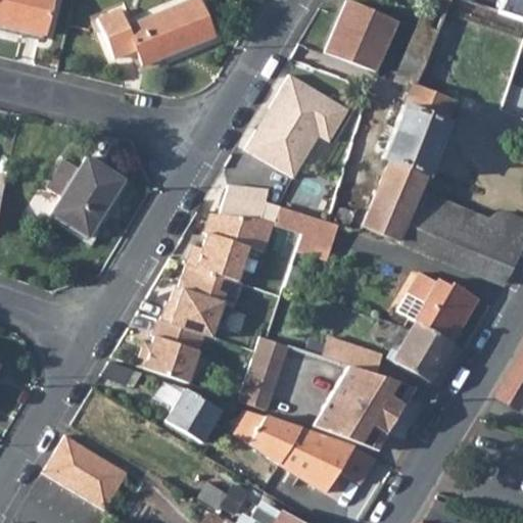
[(51,0),(0,0),(0,19),(44,30),(51,0)]
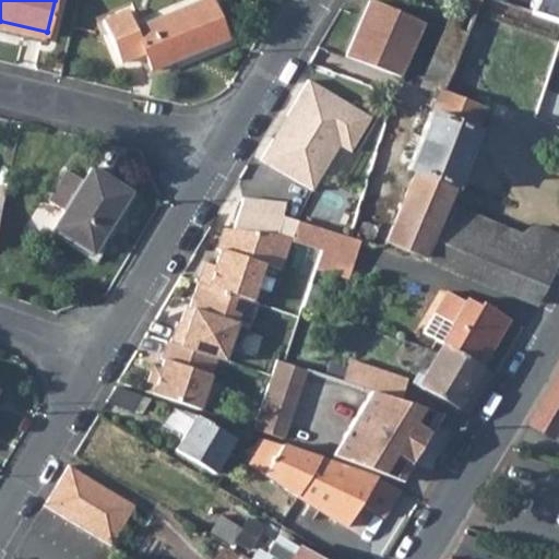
[(130,4),(105,14),(122,58),(146,48),(153,66),(228,35),(214,0),(192,0),(137,23),(130,4)]
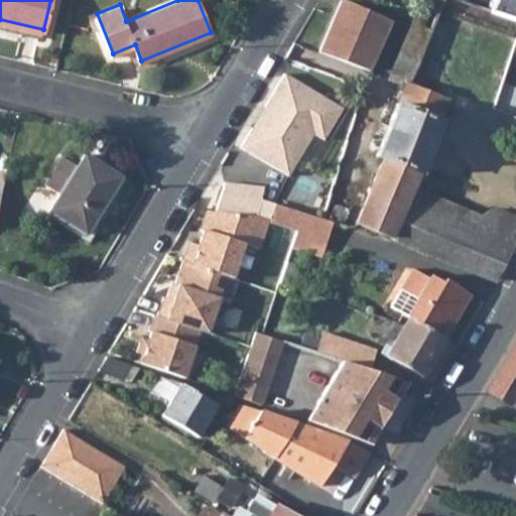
[(370,70),(390,19),(345,0),(341,0),(319,49),(370,70)]
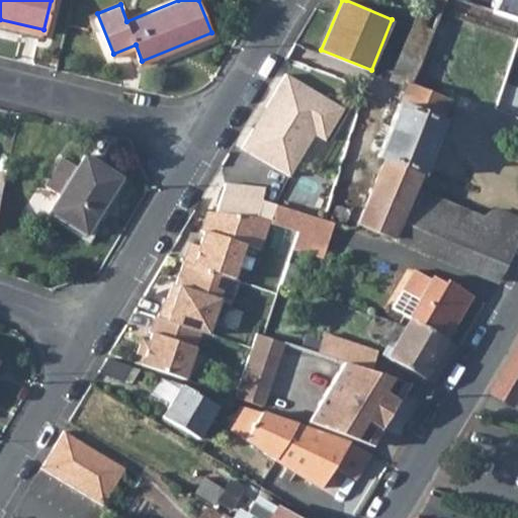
[(420,6),(390,77),(408,83),(412,85),(441,12),(444,0),(423,0),(423,1),(420,6)]
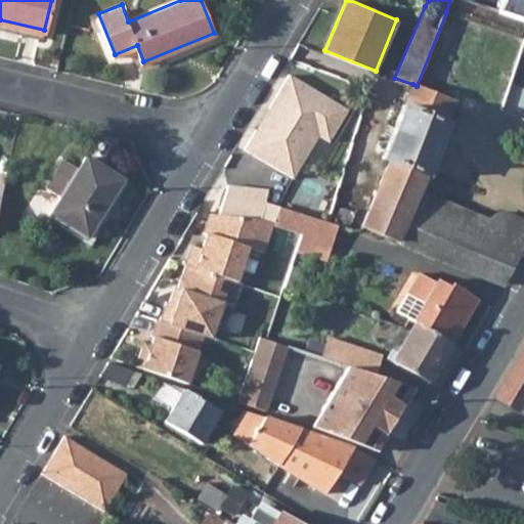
[(449,0),(446,12),(518,37),(523,19),(523,16),(476,0),(449,0)]
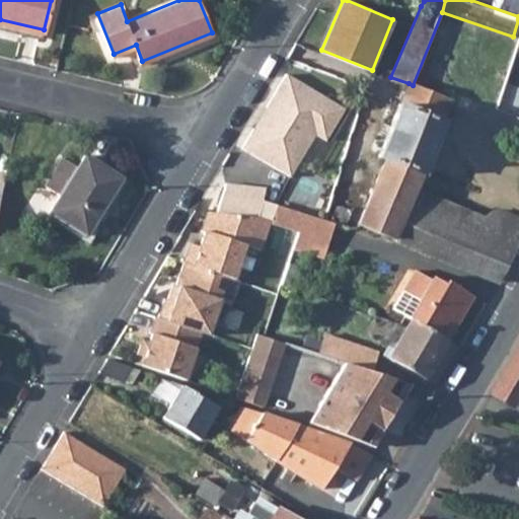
[(287,72),(242,146),(291,175),(316,133),(326,139),(345,107),(287,72)]
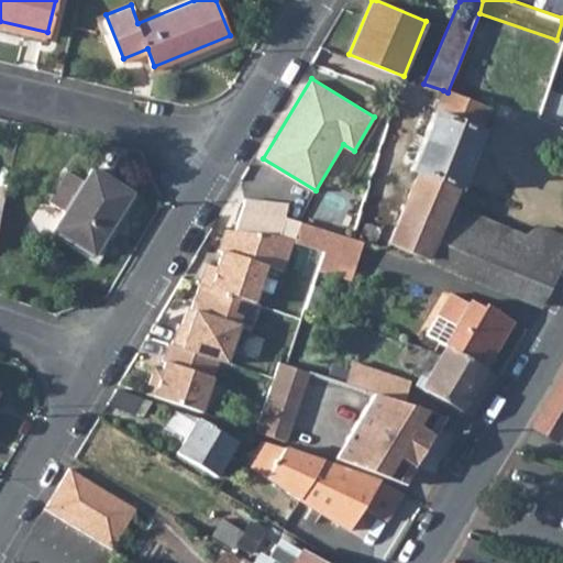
[(448,92),(443,90),(435,112),(431,111),(409,166),(417,168),(387,241),(543,301),(562,266),(562,228),(553,224),(551,231),(532,223),(527,234),(459,207),(452,221),(442,218),(455,185),(460,187),(483,131),(479,130),(488,107),(448,92)]
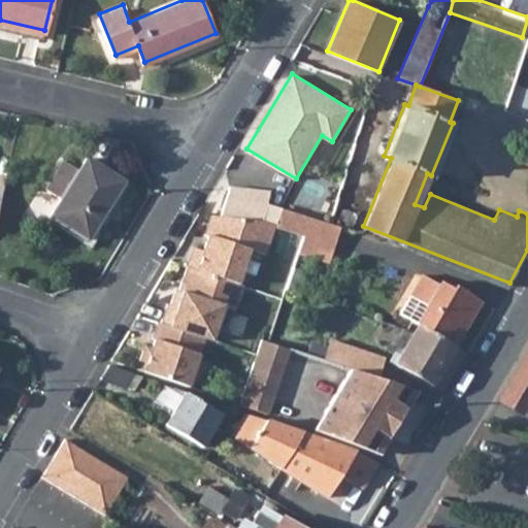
[(81,167),(67,158),(50,187),(64,196),(55,212),(92,234),(127,175),(90,154),(81,167)]
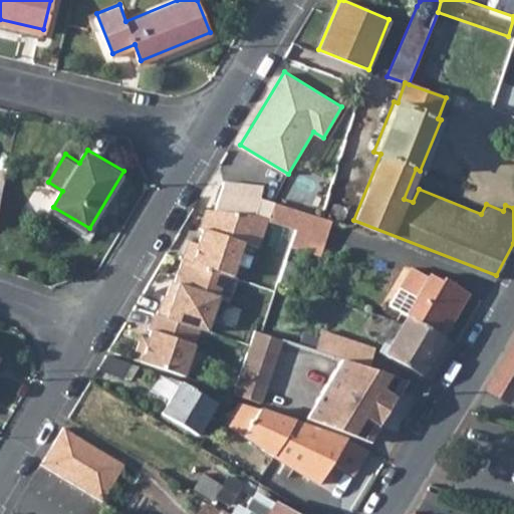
[(296,226),(324,236),(330,219),(320,215),(271,198),(265,214),(296,226)]
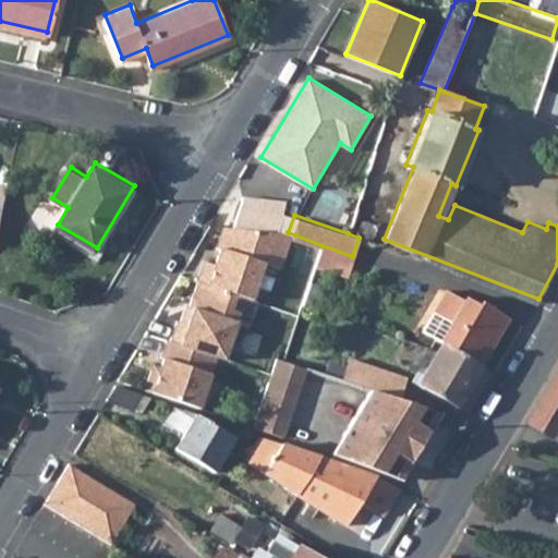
[(359,229),(351,226),(348,233),(359,238),(361,238),(361,239),(361,241),(371,244),(378,223),(363,218),(359,229)]
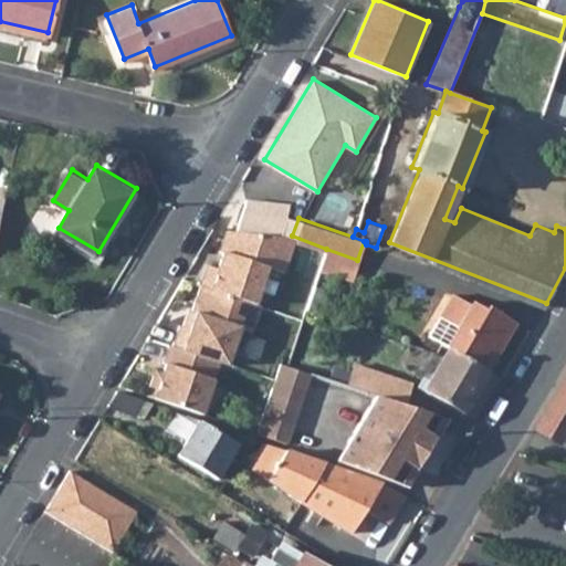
[(146,397),(199,415),(218,360),(226,363),(239,326),(249,331),(259,304),(254,303),(266,266),(283,271),(293,240),(291,239),(292,236),(229,228),(221,249),(224,250),(219,265),(210,262),(201,285),(194,308),(197,310),(191,325),(181,322),(174,343),(171,344),(165,362),(167,362),(165,371),(156,368),(146,397)]
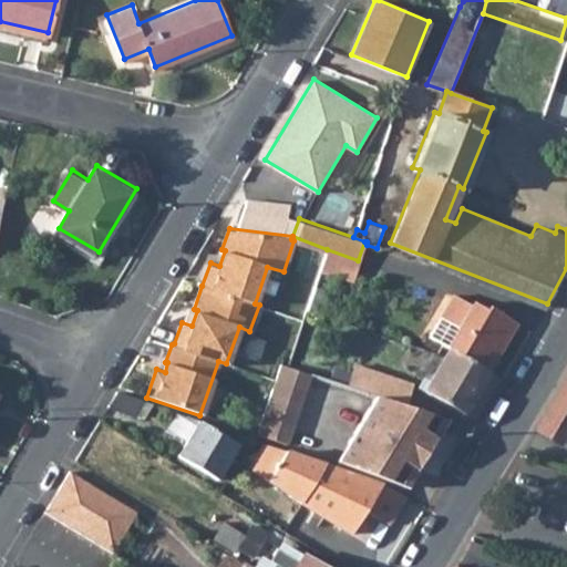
[(341,257),(340,260),(356,266),(358,260),(327,249),(326,253),(341,257)]
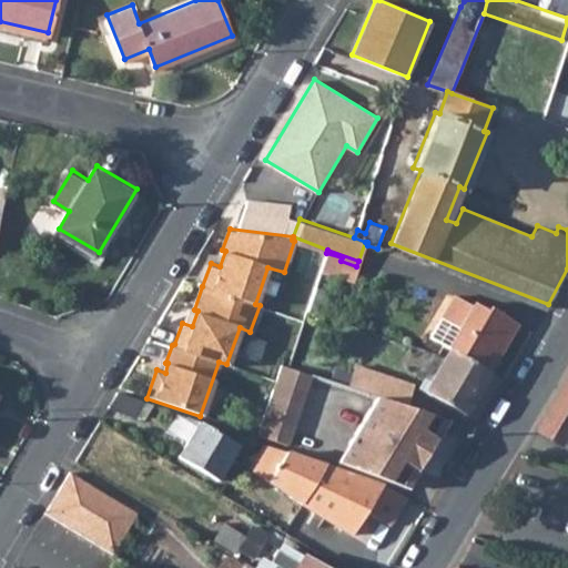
[(307,311),(324,316),(331,293),(315,287),(307,311)]
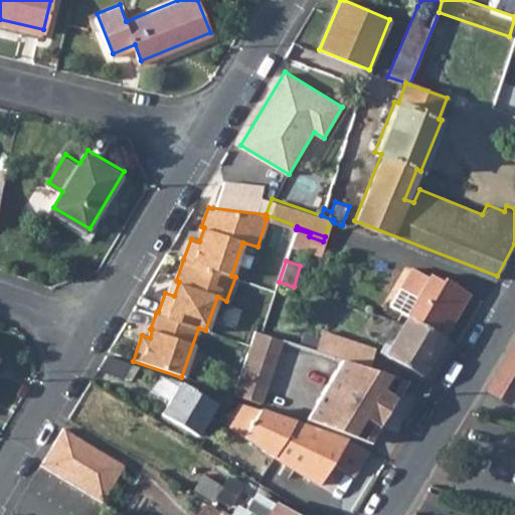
[(409,314),(446,333),(470,289),(453,280),(449,284),(431,273),(427,275),(413,267),(411,268),(390,302),(409,314)]
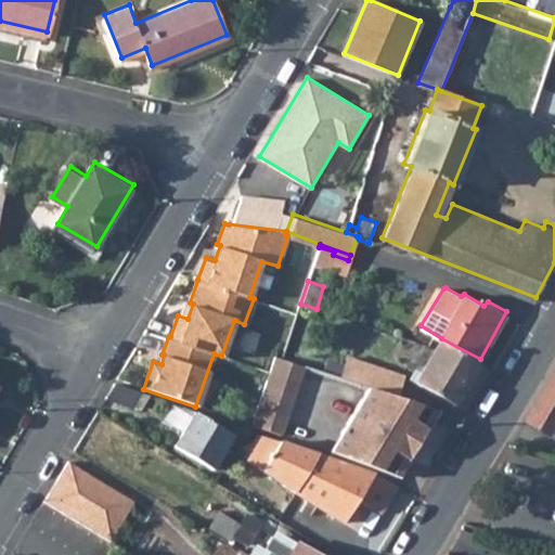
[(441,338),(417,378),(455,401),(480,359),(441,338)]
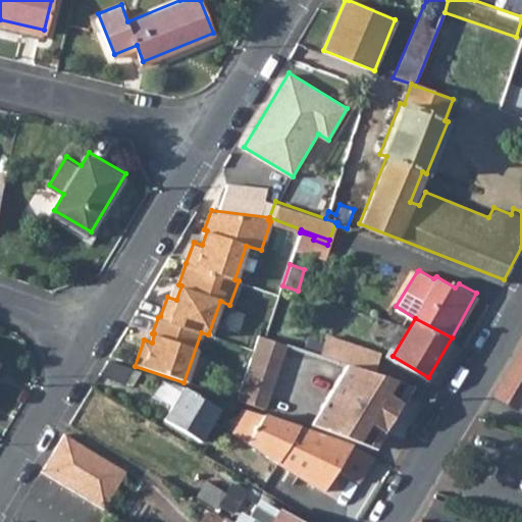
[(378,352),(328,335),(322,356),(349,364),(372,371),(378,352)]
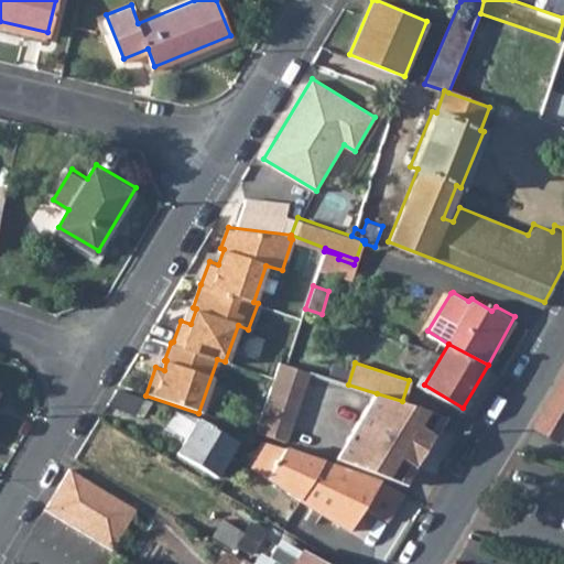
[(262,434),(286,366),(279,364),(256,433),(262,434)]
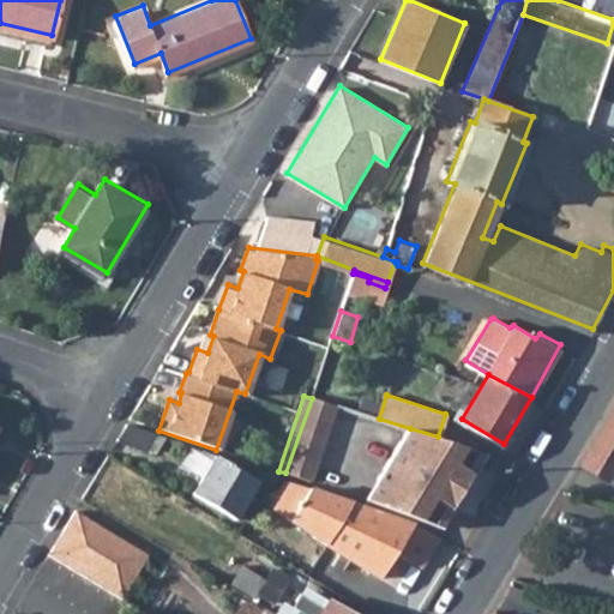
[(286,473),(313,482),(338,407),(312,398),(286,473)]
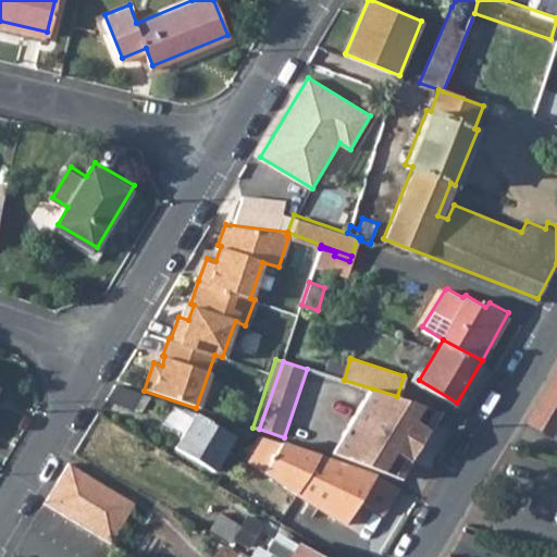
[(554,428),(556,422),(556,370),(528,420),(554,428)]
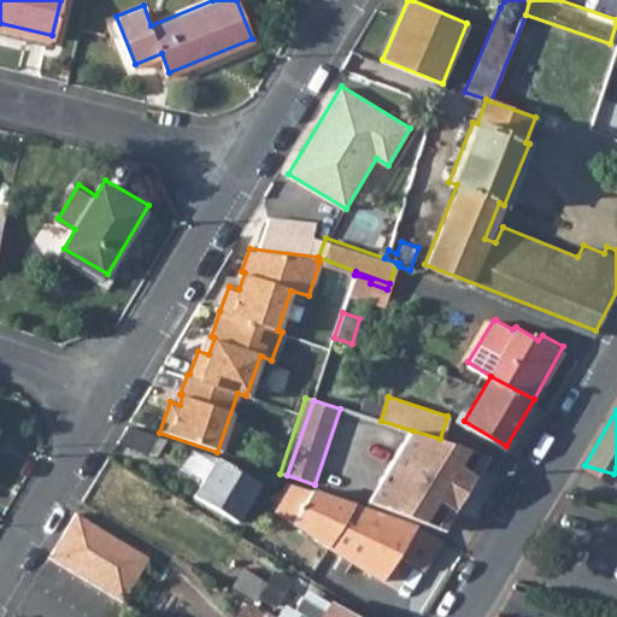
[(125,428),(117,442),(148,453),(156,439),(125,428)]
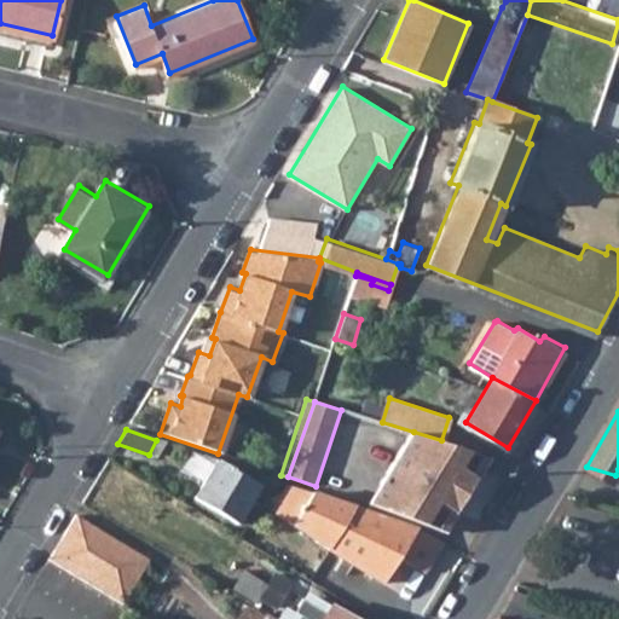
[(460,504),(476,475),(472,472),(482,453),(441,440),(414,432),(385,484),(414,495),(417,491),(449,509),(460,504)]
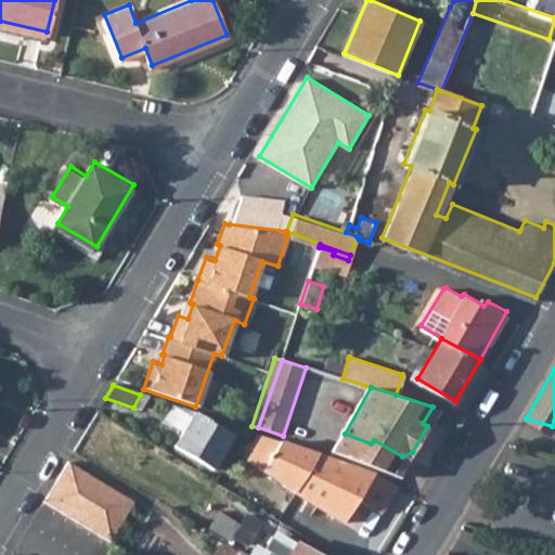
[(423,423),(427,426),(437,408),(433,407),(423,423)]
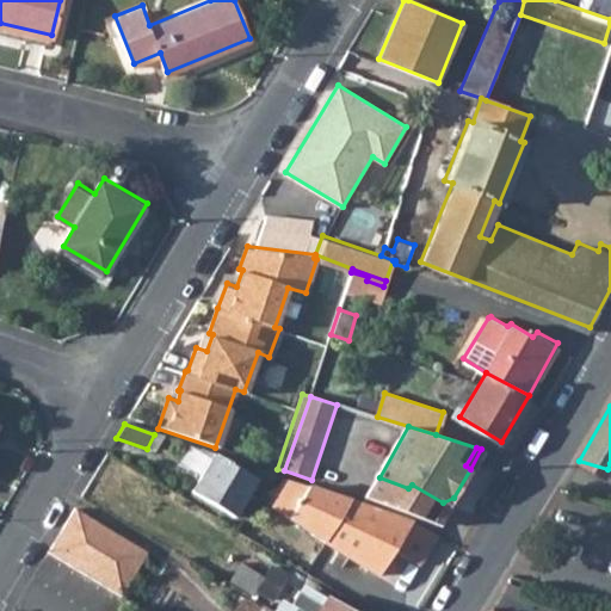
[(254,477),(215,454),(191,491),(232,514),(254,477)]
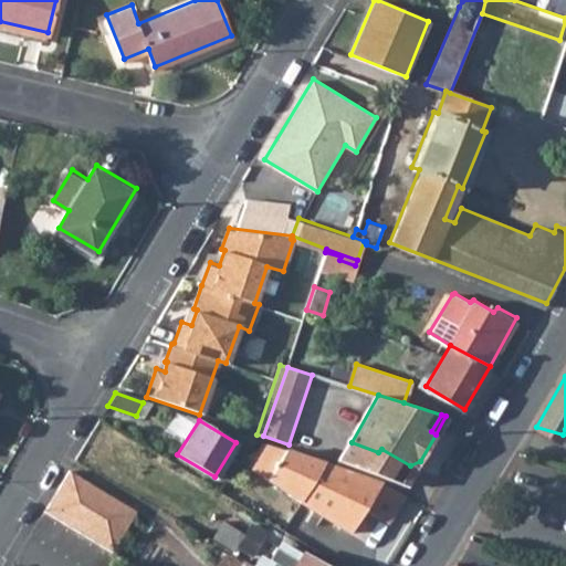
[(391,522),(409,495),(390,483),(265,442),(252,468),(292,492),(291,495),(354,533),(368,509),(391,522)]
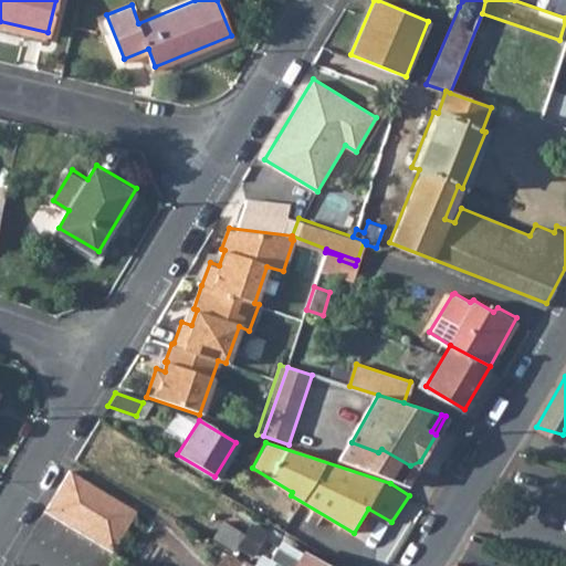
[(378,452),(352,442),(341,462),(408,484),(420,461),(410,465),(381,449),(378,452)]
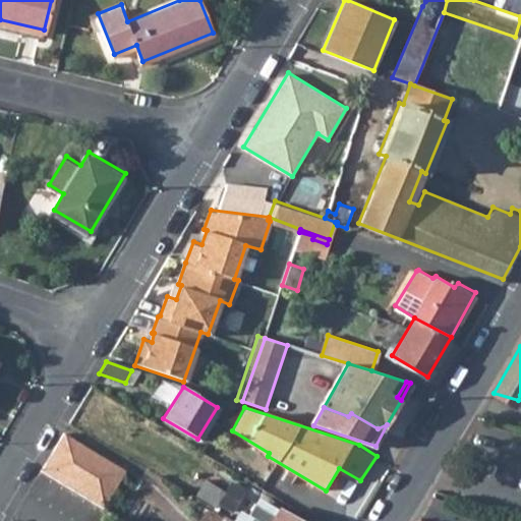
[(42,468),(105,507),(127,471),(63,432),(42,468)]
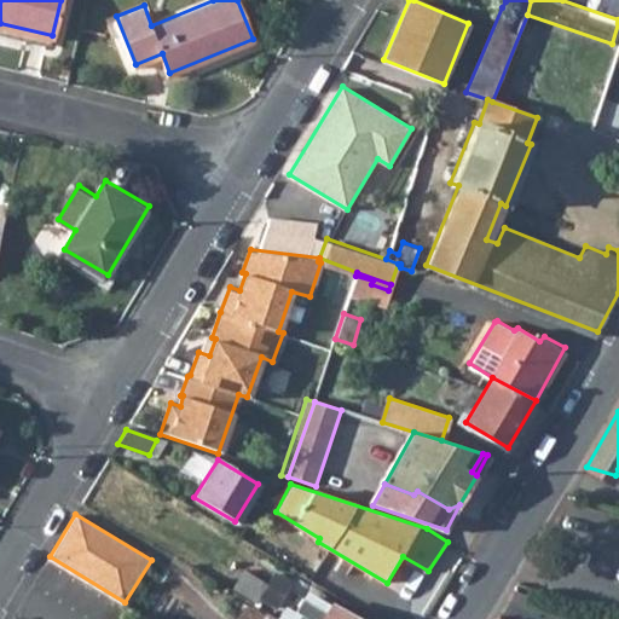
[(296,609),(288,605),(278,618),(281,618),(359,618),(319,596),(316,602),(305,596),(296,609)]
